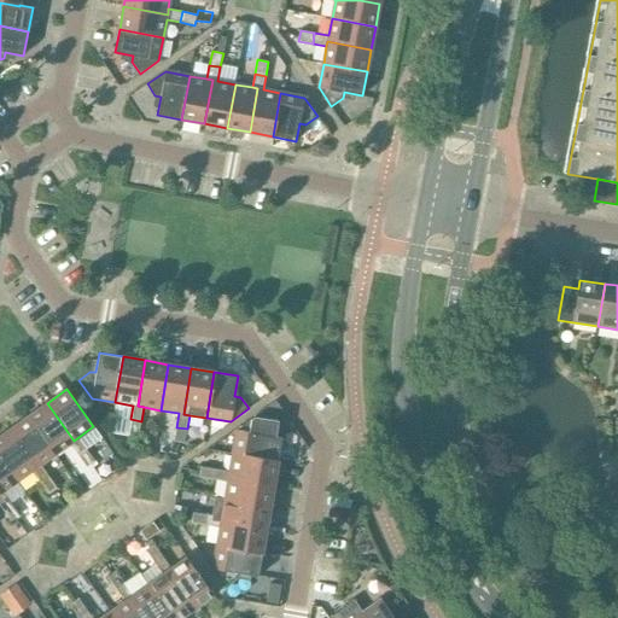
[(56,454),(69,444),(77,455),(87,449),(79,437),(74,441),(47,403),(28,417),(56,454)]
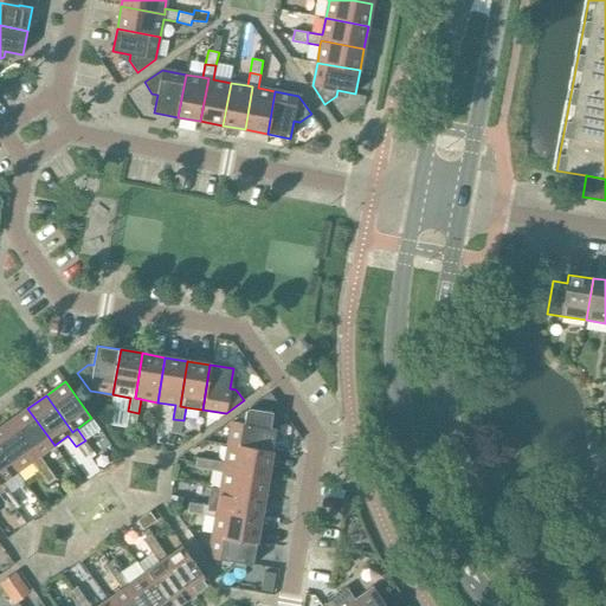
[(27,408),(8,421),(36,458),(40,456),(55,445),(27,408)]
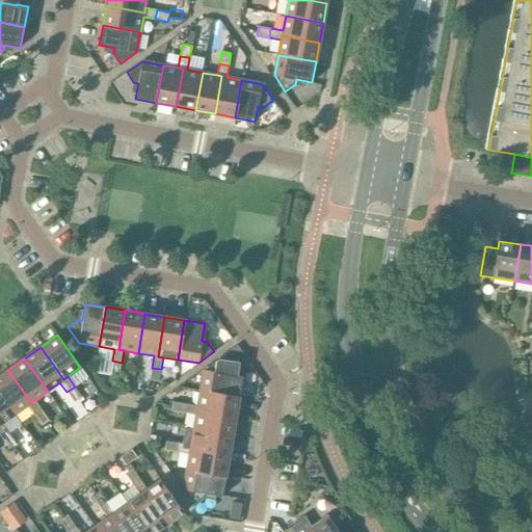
[(200,391),(239,397),(242,376),(238,376),(239,363),(219,358),(204,370),(200,391)]
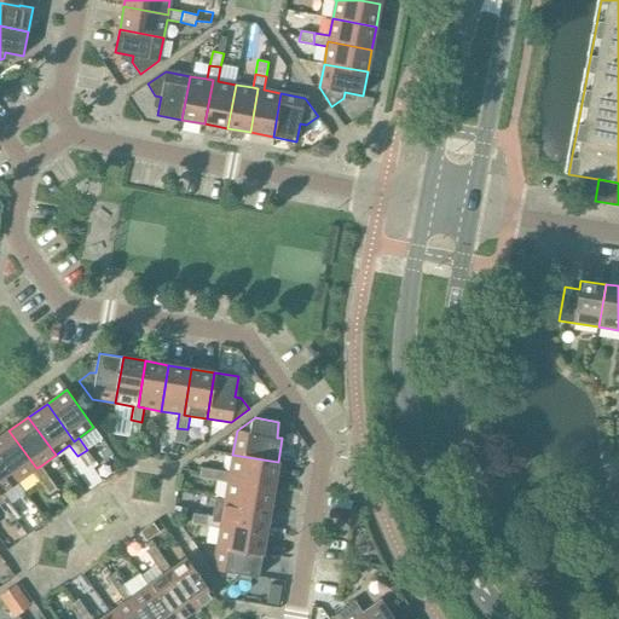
[(142,422),(131,420),(128,434),(139,437),(142,422)]
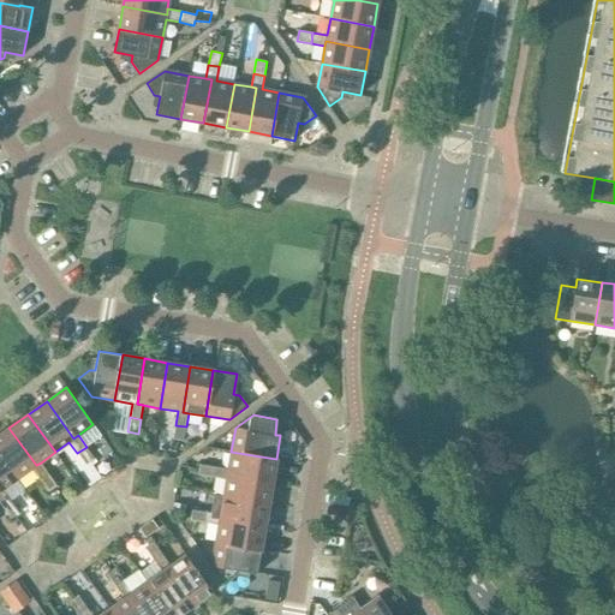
[(186,427),(175,425),(173,440),(184,441),(186,427)]
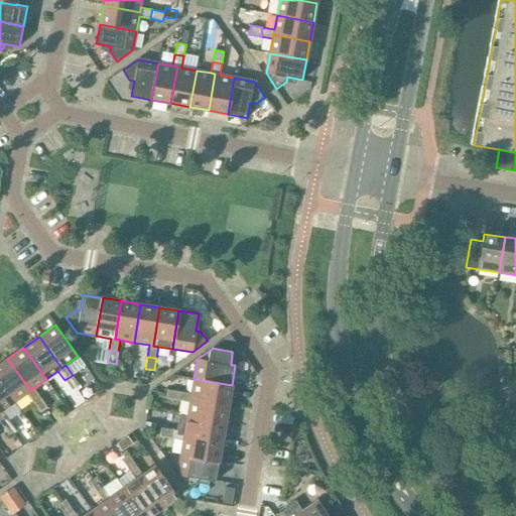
[(7,359),(0,364),(0,381),(14,402),(26,393),(33,402),(40,397),(34,388),(30,390),(7,359)]
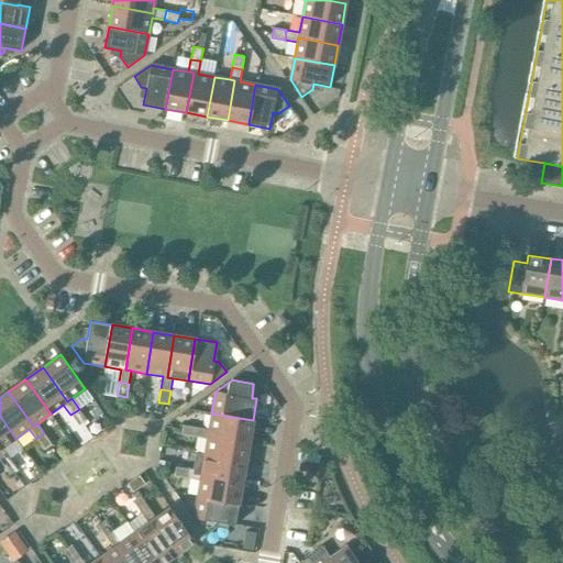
[(79,409),(70,415),(78,426),(87,420),(79,409)]
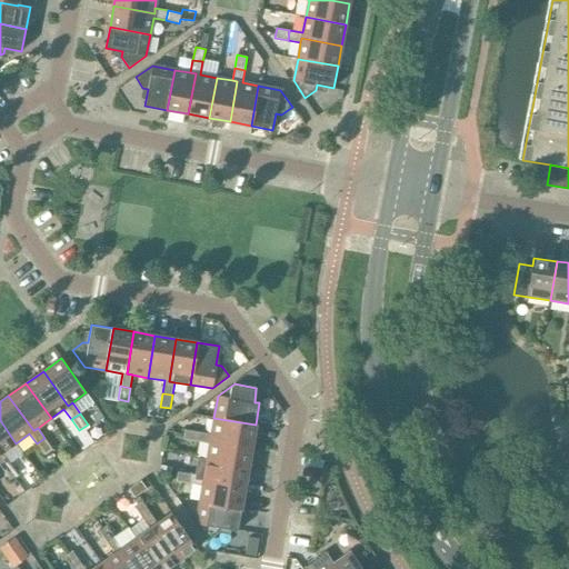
[(213,418),(211,433),(198,431),(197,441),(209,443),(210,439),(252,446),(256,425),(213,418)]
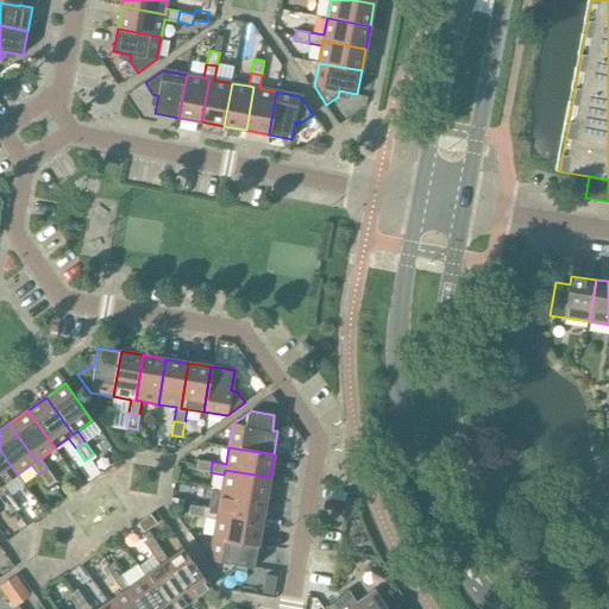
[(0,485),(2,484),(17,475),(0,450),(0,485)]
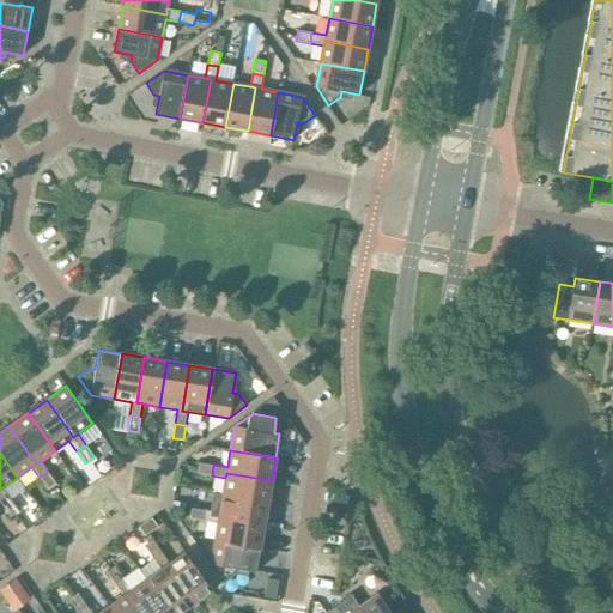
[(212,475),(213,465),(199,462),(198,473),(212,475)]
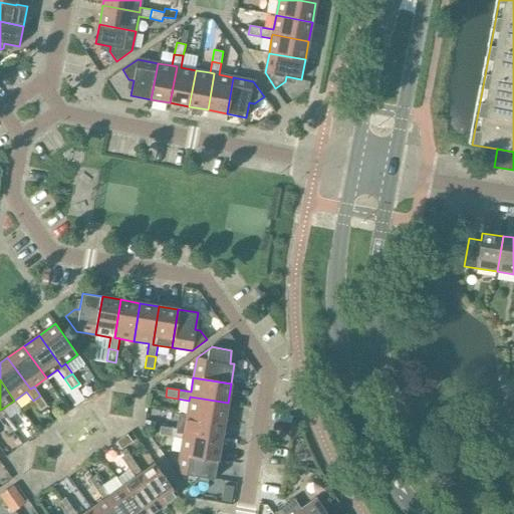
[(40,396),(33,401),(40,411),(47,406),(40,396)]
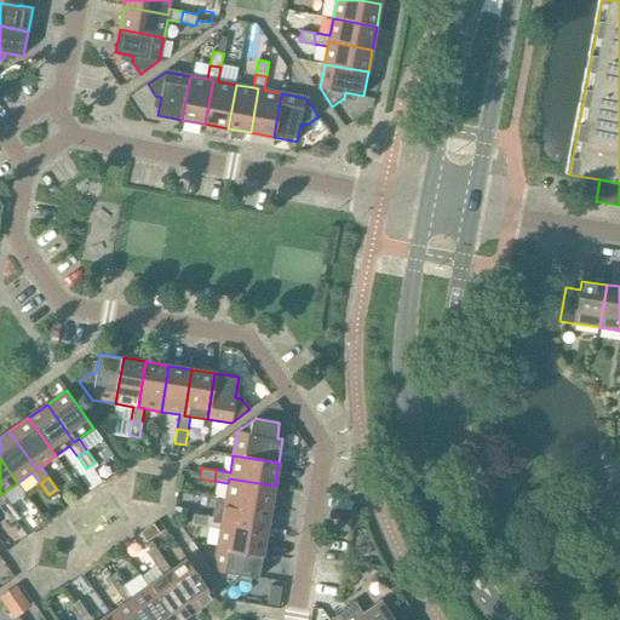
[(271,509),(275,486),(229,478),(228,483),(225,501),(271,509)]
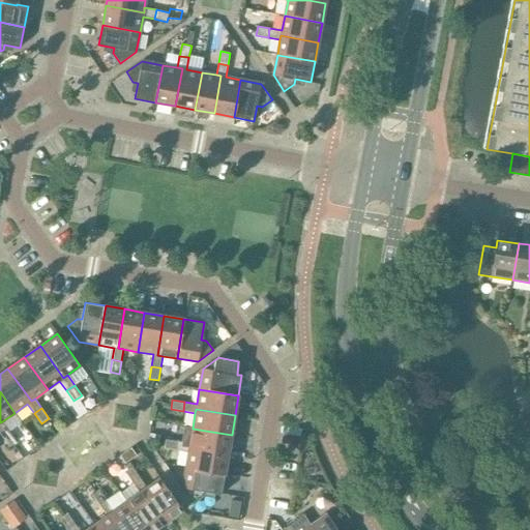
[(0,434),(2,437),(9,432),(2,421),(0,422),(0,434)]
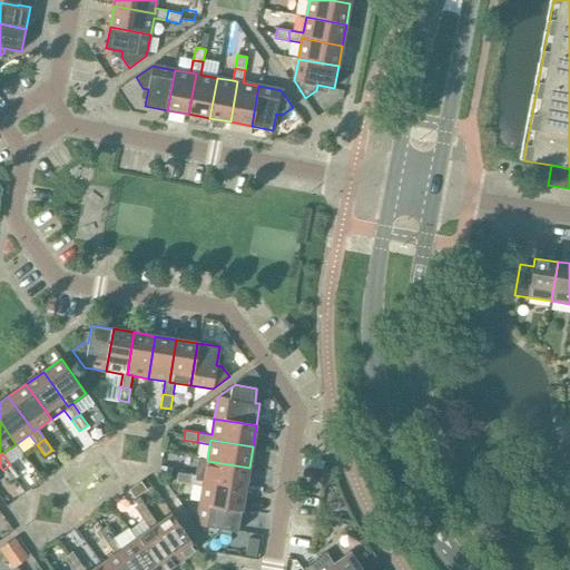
[(189,484),(203,487),(203,482),(245,489),(249,468),(207,461),(199,459),(196,475),(192,474),(189,484)]
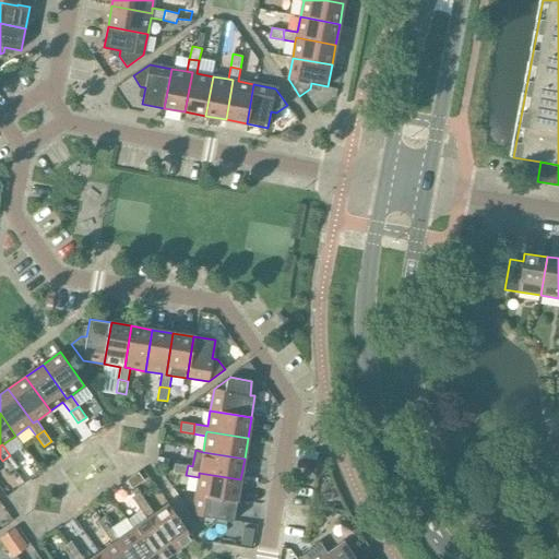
[(18,466),(10,455),(2,461),(10,472),(18,466)]
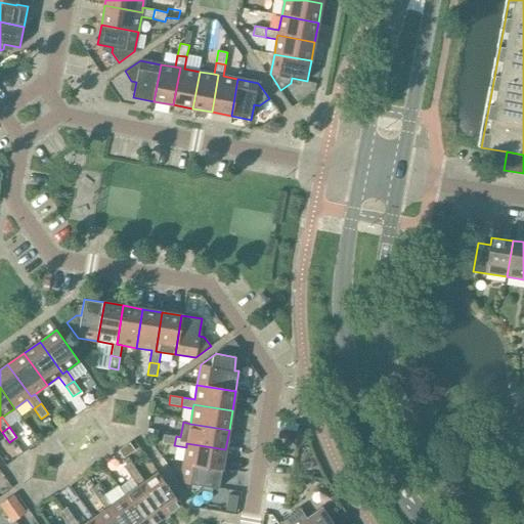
[(174,445),(176,436),(153,432),(151,438),(163,439),(162,443),(174,445)]
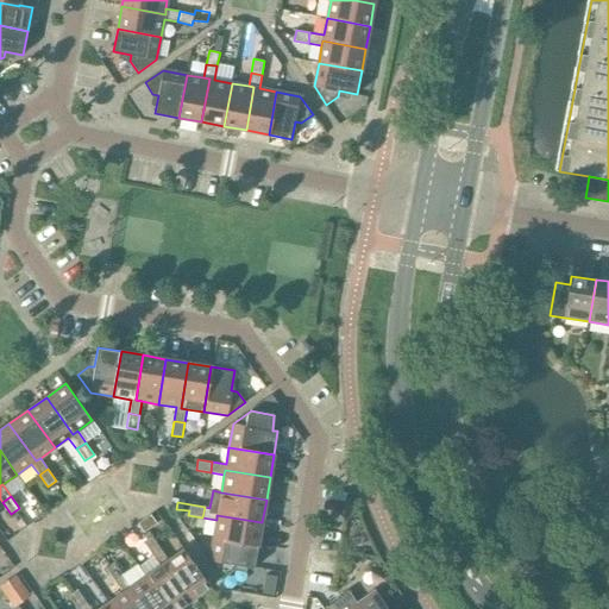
[(38,503),(27,510),(35,521),(45,514),(38,503)]
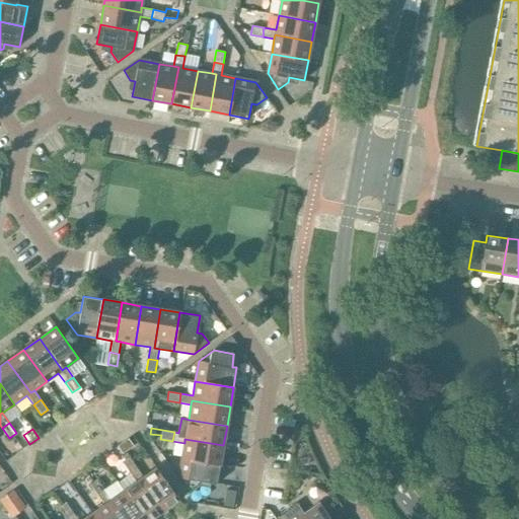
[(220,464),(223,445),(184,439),(184,443),(181,457),(220,464)]
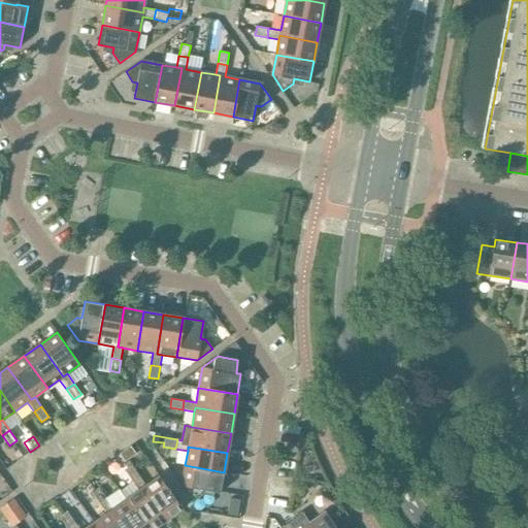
[(125,470),(132,481),(139,475),(132,465),(125,470)]
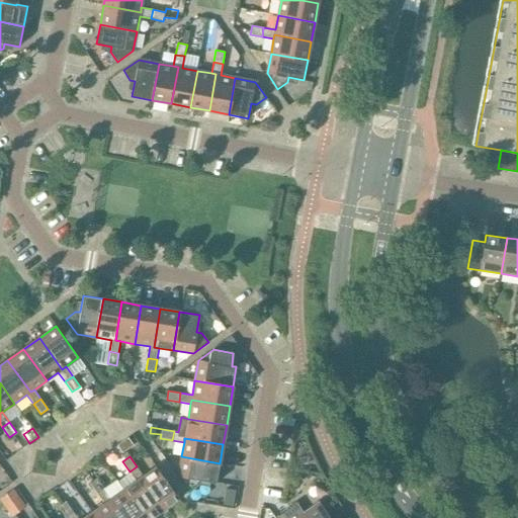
[(178,477),(189,493),(198,486),(199,481),(217,484),(220,463),(181,456),(178,477)]
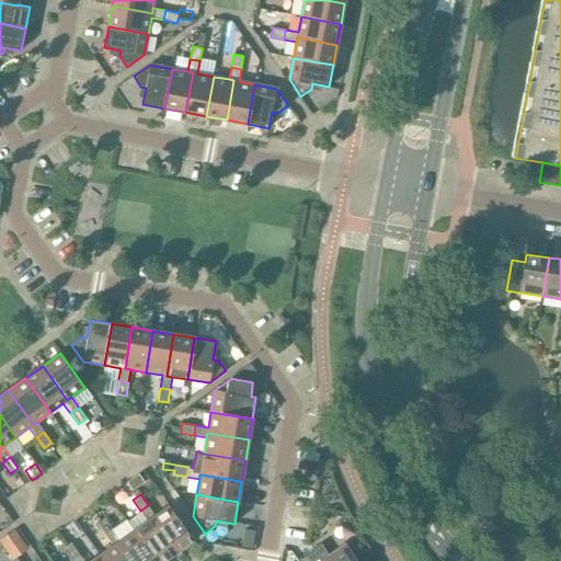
[(156,516),(148,505),(140,511),(147,522),(151,518),(175,552),(194,540),(170,506),(156,516)]
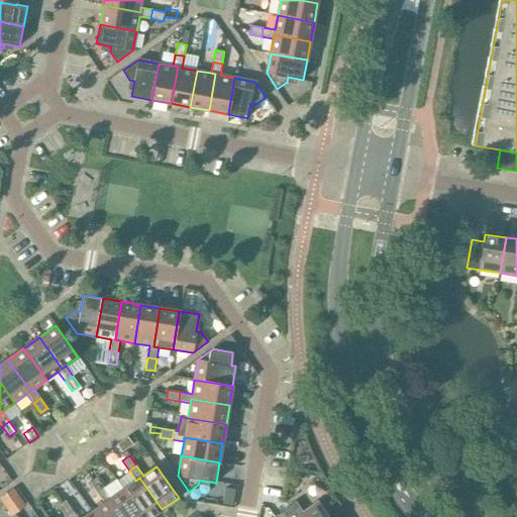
[(90,483),(97,493),(105,488),(98,478),(90,483)]
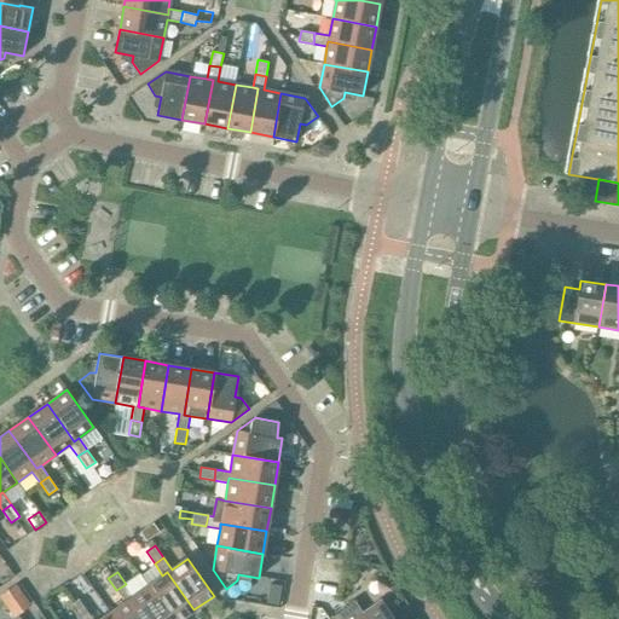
[(162,576),(148,585),(172,618),(183,618),(194,609),(167,572),(162,576)]
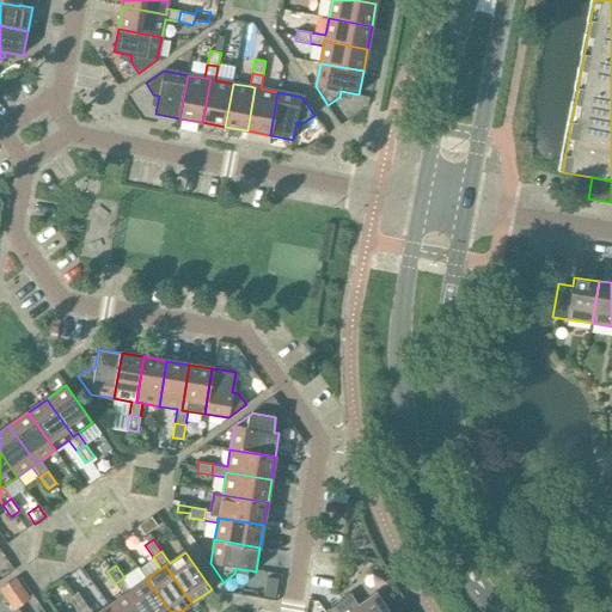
[(0,588),(0,591),(13,610),(31,598),(16,577),(0,588)]
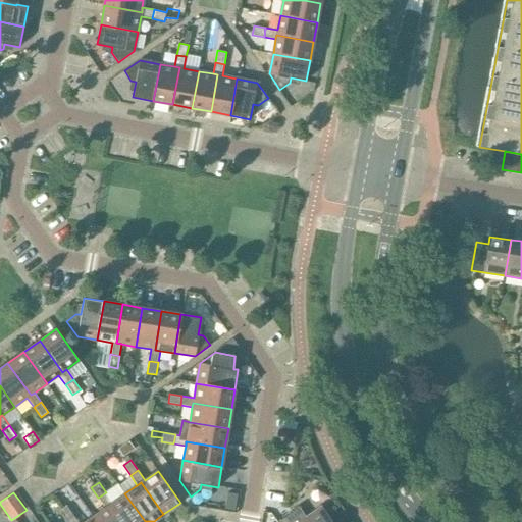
[(98,498),(105,508),(109,505),(120,521),(145,521),(124,493),(112,503),(106,492),(98,498)]
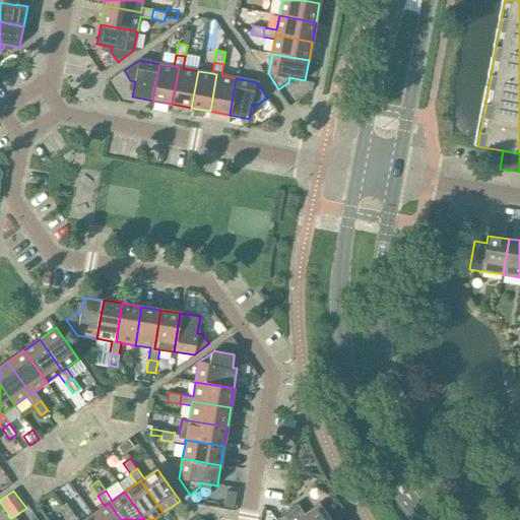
[(59,509),(66,519),(73,513),(66,503),(59,509)]
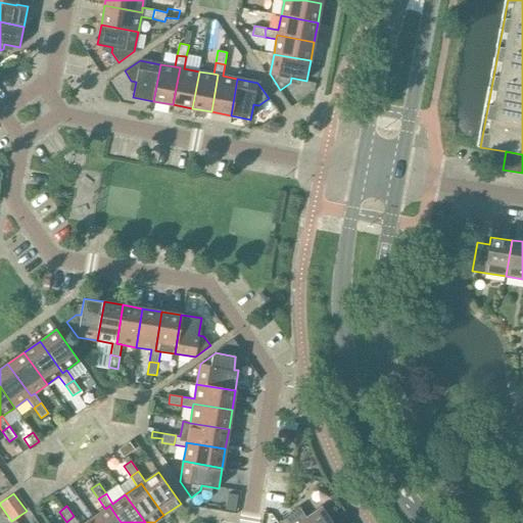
[(105,509),(93,517),(96,522),(121,522),(109,506),(105,509)]
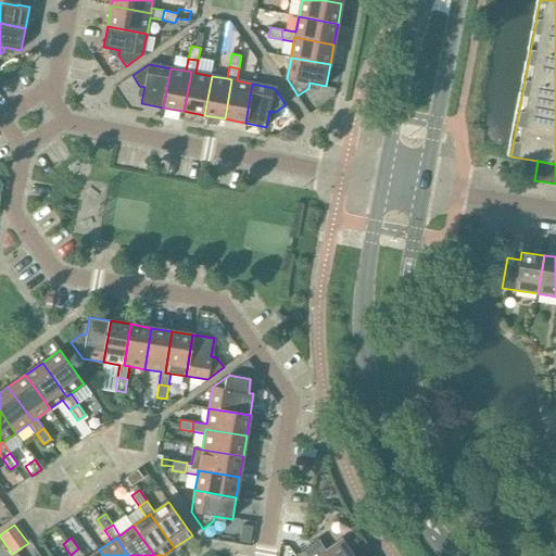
[(354,555),(352,553),(343,540),(326,551),(318,540),(302,552),(305,555),(354,555)]
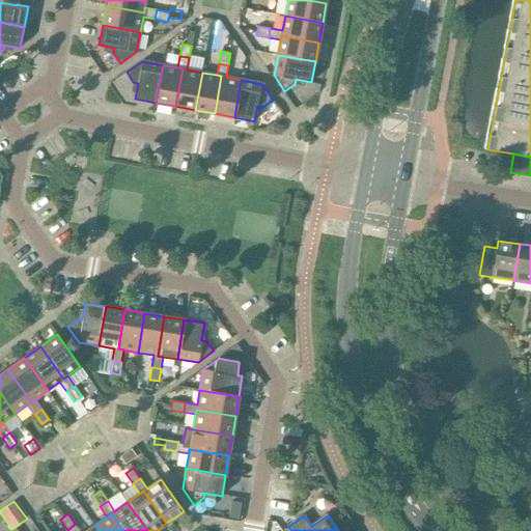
[(340,530),(356,530),(351,521),(339,528),(340,530)]
